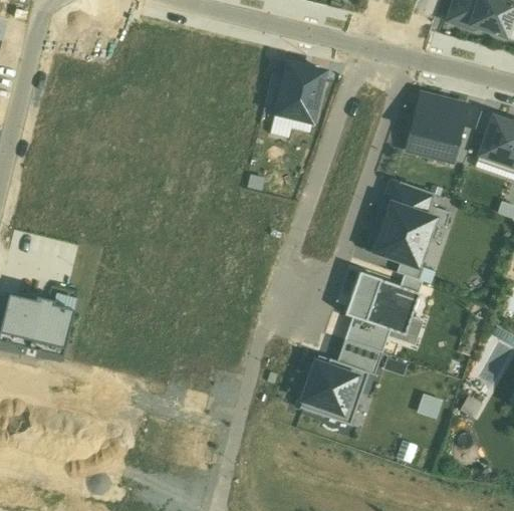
[(473,25),(505,36),(513,10),(513,3),(504,0),(453,0),(447,20),(471,29),(473,25)]
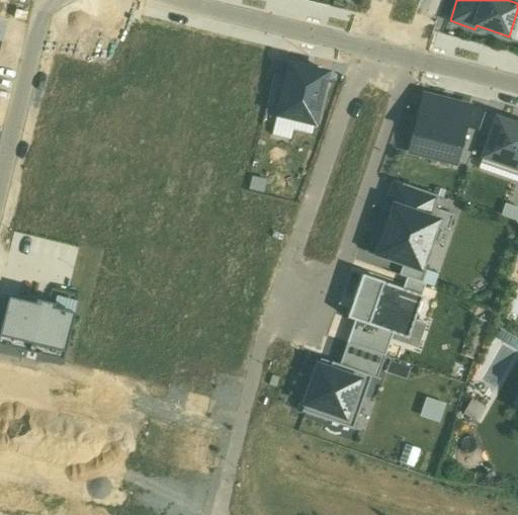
[(278,109),(277,113),(314,122),(327,72),(289,63),(286,76),(278,109)]
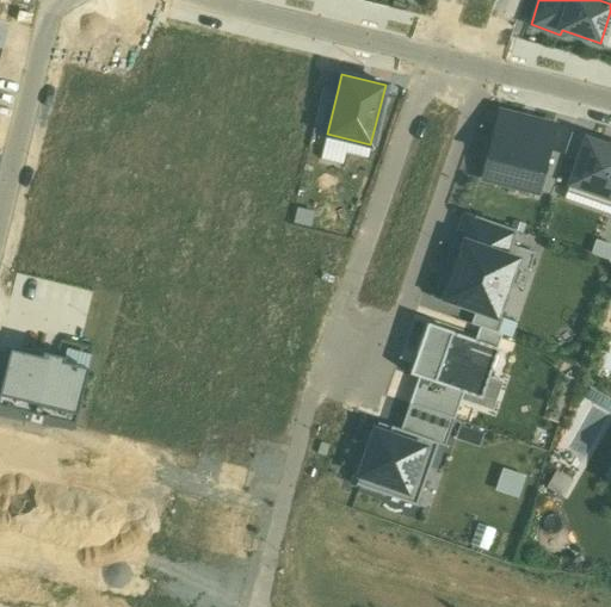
[(314,125),(328,129),(338,90),(323,86),(314,125)]
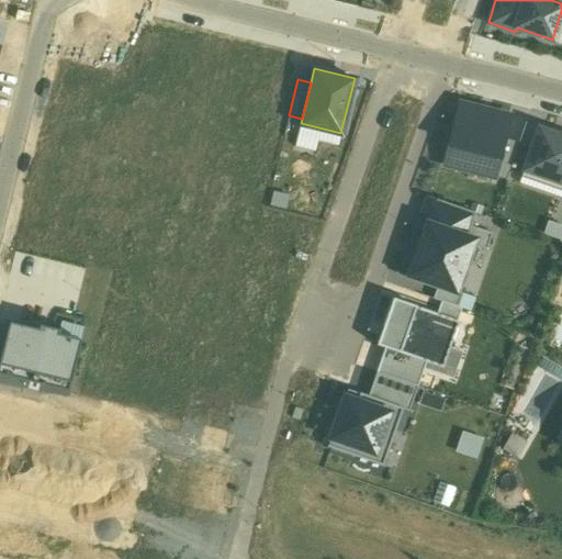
[(449,143),(446,163),(469,168),(482,160),(494,164),(502,136),(507,114),(460,102),(452,131),(451,130),(448,143),(449,143)]
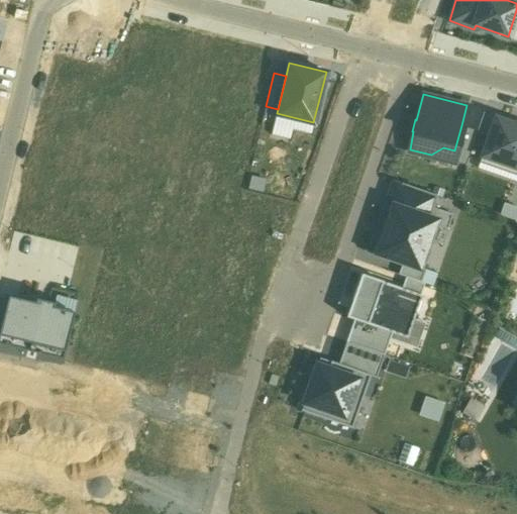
[(485,110),(477,132),(488,136),(495,116),(496,117),(497,114),(485,110)]
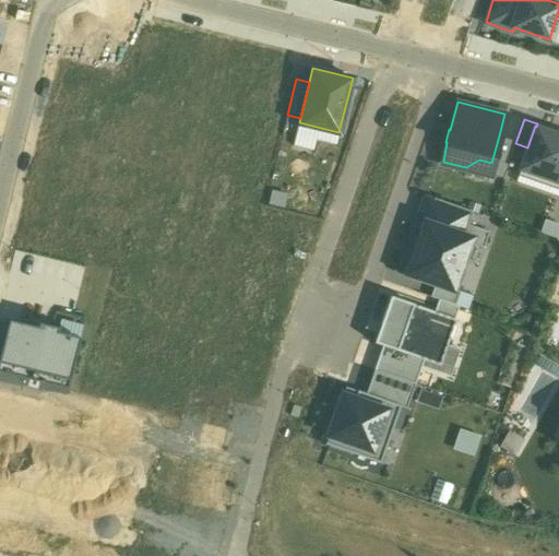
[(558,134),(536,127),(535,126),(527,148),(519,170),(558,184),(558,134)]
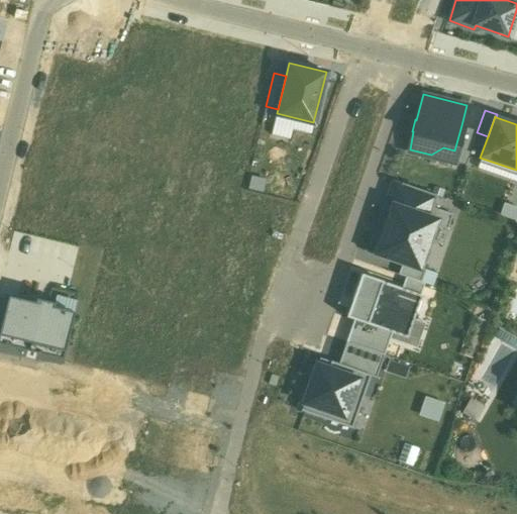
[(461,125),(454,150),(452,161),(466,163),(469,153),(477,129),(461,125)]
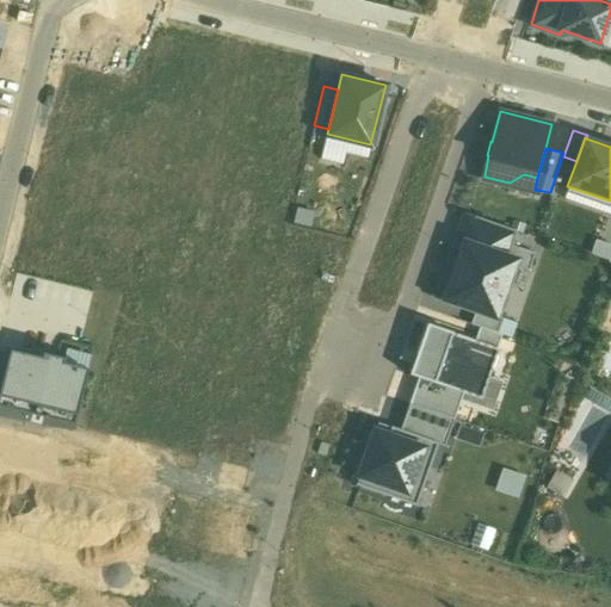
[(474,216),(464,242),(514,259),(512,264),(529,270),(535,252),(512,245),(516,230),(474,216)]
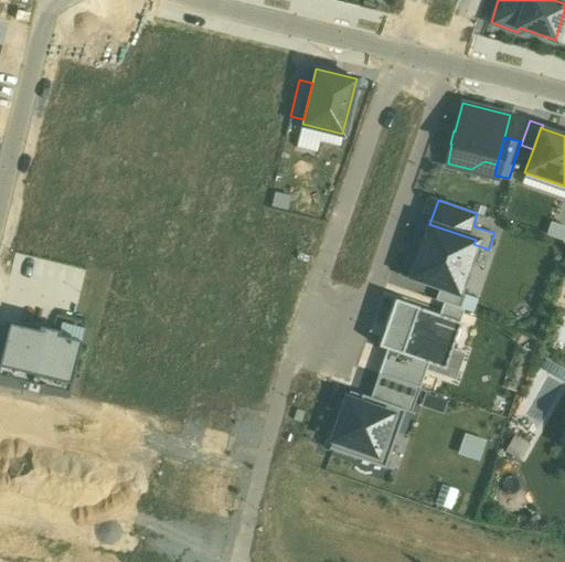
[(476,240),(429,224),(427,232),(418,229),(403,273),(439,285),(457,292),(473,244),(476,240)]
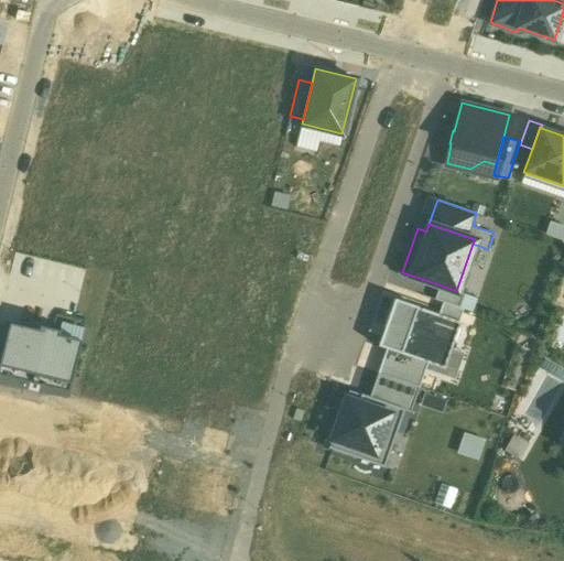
[(456,291),(438,284),(434,298),(442,301),(459,306),(464,294),(456,291)]
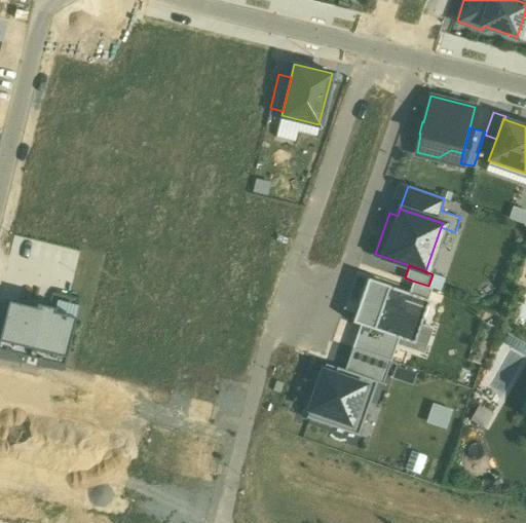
[(366,278),(351,322),(360,324),(398,337),(414,341),(429,299),(408,292),(371,279),(366,278)]
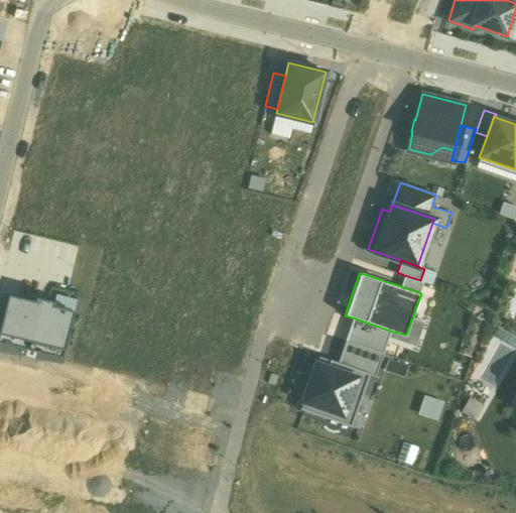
[(404,275),(400,286),(421,293),(425,282),(420,280),(404,275)]
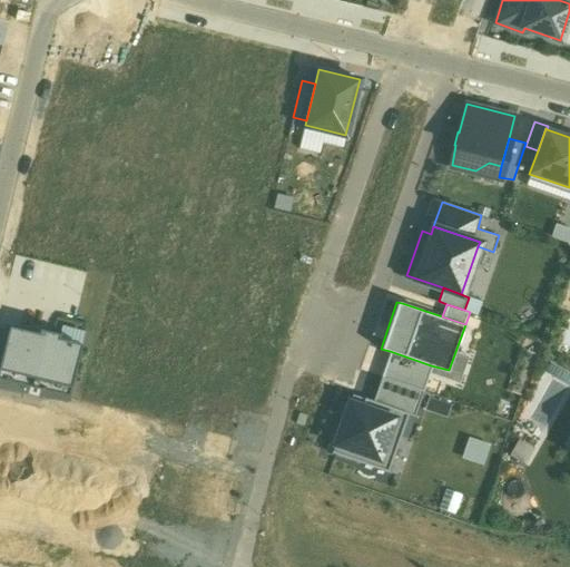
[(0,379),(69,396),(81,343),(58,338),(59,333),(38,329),(37,333),(8,325),(0,359),(0,379)]
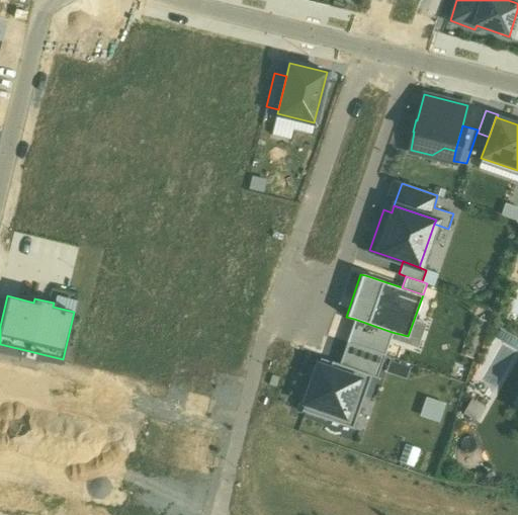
[(354,319),(347,340),(384,353),(392,332),(354,319)]
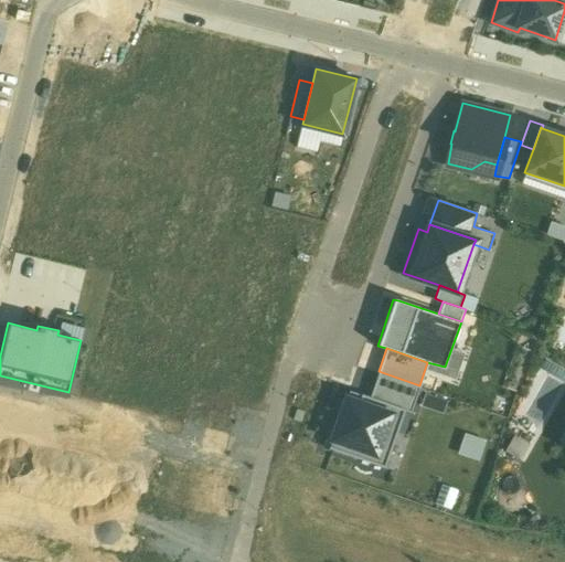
[(379,371),(370,396),(404,409),(411,411),(419,385),(379,371)]
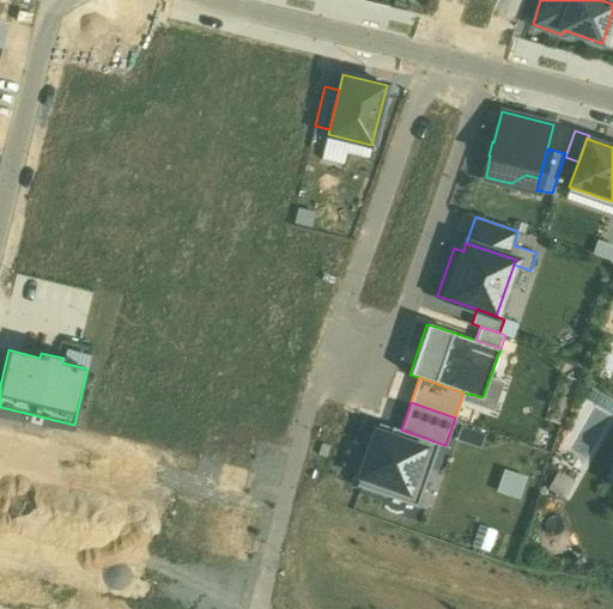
[(353,485),(416,506),(438,443),(401,430),(376,421),(353,485)]
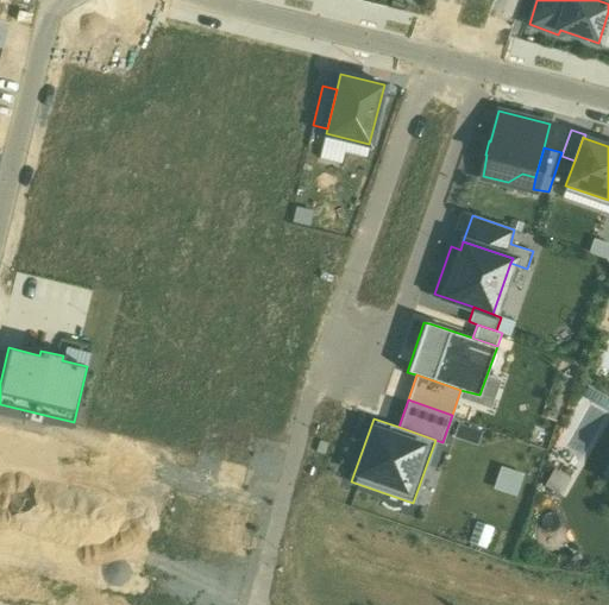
[(550,465),(541,481),(562,491),(570,474),(550,465)]
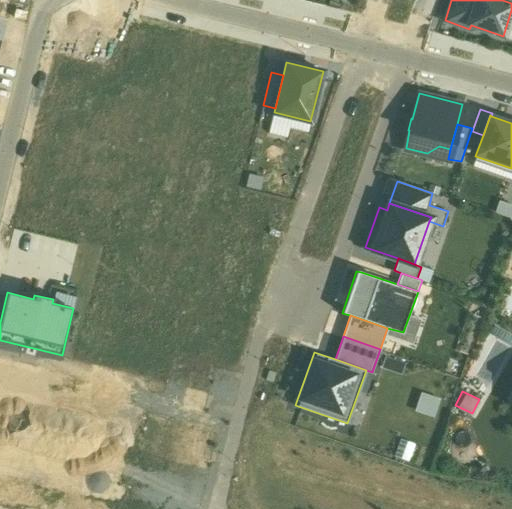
[(207,466),(216,426),(132,407),(123,447),(207,466)]
